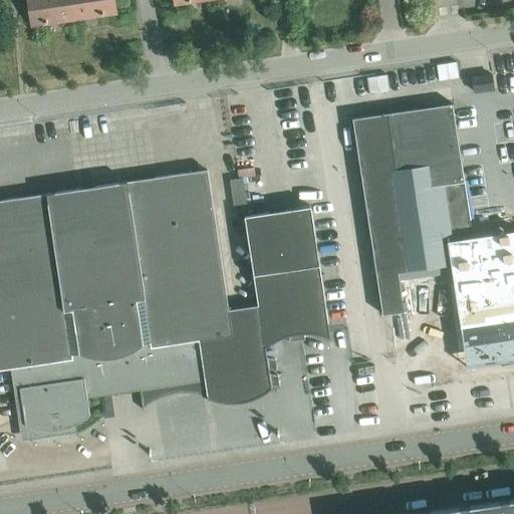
[(73,17),(70,0),(27,0),(32,24),(73,17)]
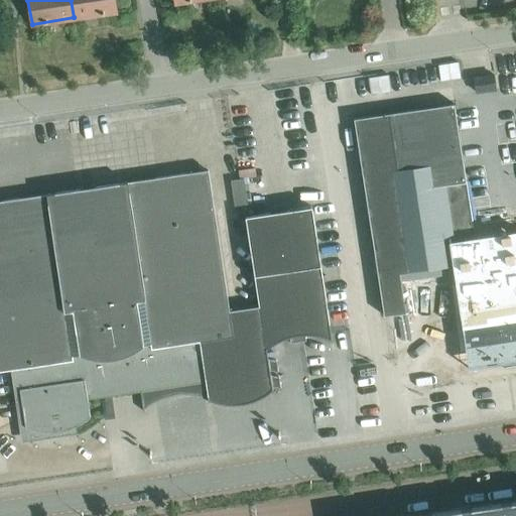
[(71,0),(74,17),(116,11),(113,0),(71,0)]
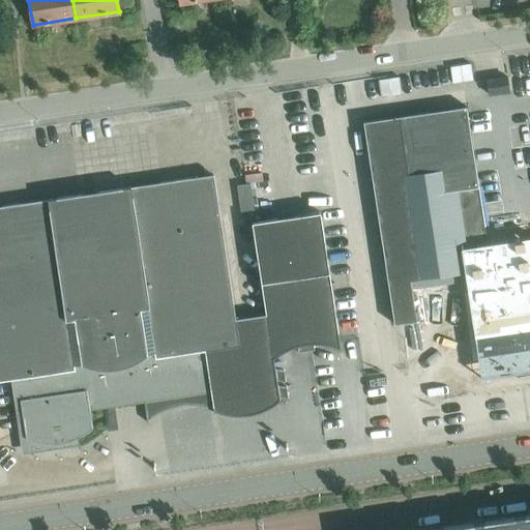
[(496,308),(474,165),(466,106),(363,121),(394,324),(403,322),(410,369),(454,361),(455,364),(502,357),(495,308),(496,308)]
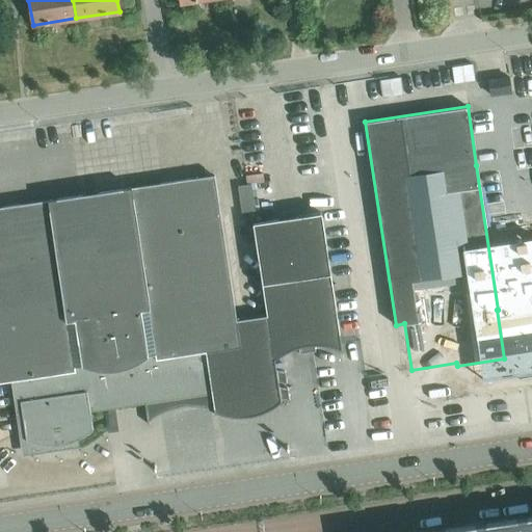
[(287,382),(285,370),(276,368),(275,360),(281,355),(283,354),(287,352),(293,349),(297,348),(299,347),(300,353),(316,351),(315,345),(322,345),(324,345),(329,346),(334,347),(339,349),(341,350),(341,351),(342,351),(321,213),(253,222),(267,315),(236,320),(221,221),(216,188),(214,176),(0,207),(0,381),(17,379),(20,400),(15,401),(15,402),(20,401),(26,440),(33,443),(41,444),(49,445),(56,445),(63,444),(71,442),(72,448),(73,447),(72,442),(78,439),(81,437),(85,434),(90,431),(92,429),(88,405),(147,397),(148,404),(144,405),(148,423),(149,423),(149,421),(153,419),(154,417),(158,415),(162,413),(166,410),(174,408),(180,407),(185,406),(189,406),(194,406),(198,407),(204,407),(208,409),(214,411),(214,414),(216,414),(216,413),(218,413),(222,415),(227,416),(232,417),(236,417),(243,417),(248,416),(253,416),(255,415),(262,413),(268,410),(274,406),(278,404),(281,402),(281,403),(282,403),(281,398),(290,400),(288,388),(280,387),(278,380),(287,382)]
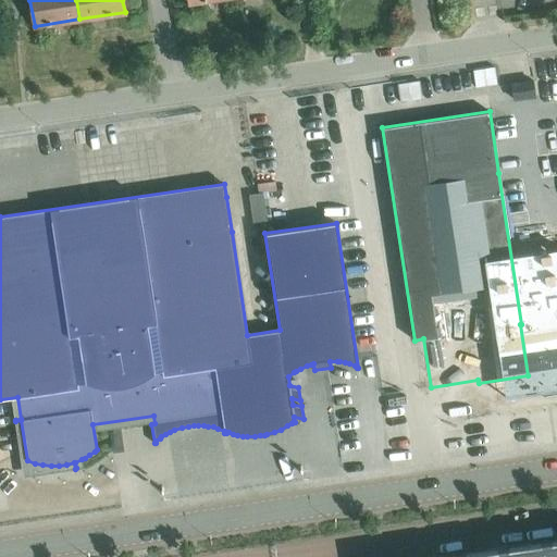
[(254,229),(268,226),(263,193),(248,195),(254,229)]
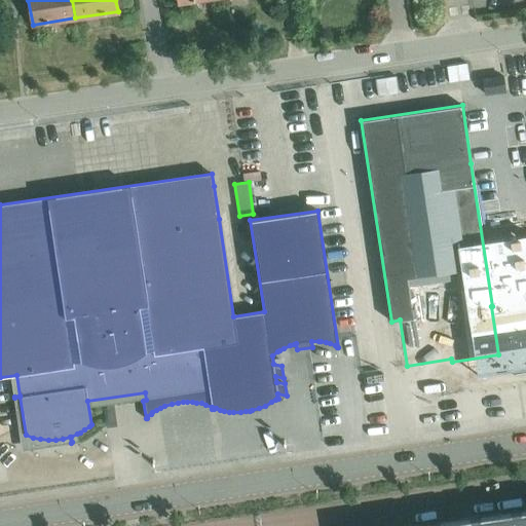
[(525,525),(525,510),(419,525),(525,525)]
